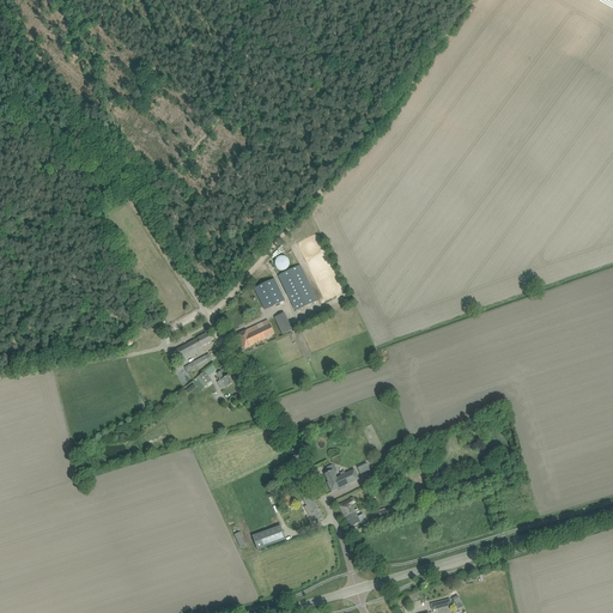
[(278,258),(277,259),(275,260),(275,261),(274,261),(274,262),(274,263),(274,265),(274,266),(275,266),(275,267),(277,268),(278,269),(279,271),(280,271),(281,271),(283,271),(284,271),(285,271),(285,269),(286,269),(287,269),(287,268),(289,267),(289,266),(290,265),(290,263),(290,262),(289,261),(289,260),(287,259),(287,258),(286,258),(285,258),(285,256),(284,256),(283,256),(281,256),(280,256),(279,256),(278,258)]
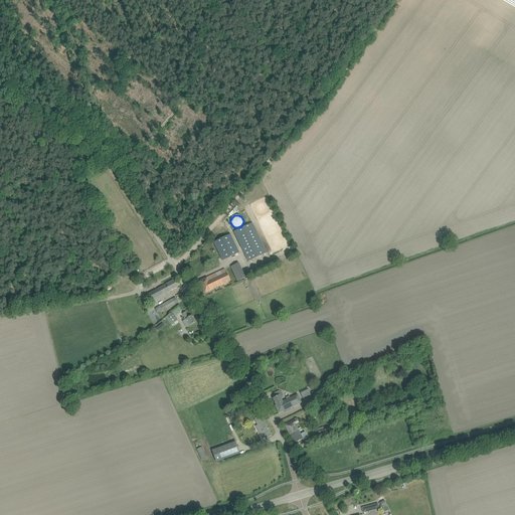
[(251,222),(233,231),(248,262),(267,252),(251,222)]
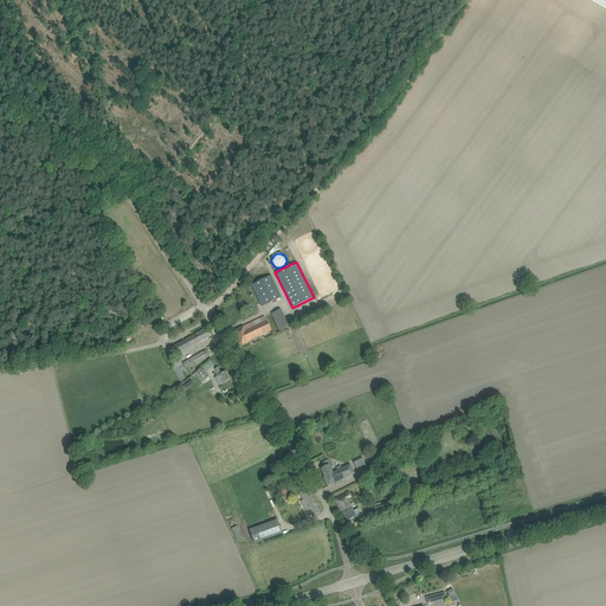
[(251,285),(262,307),(282,297),(271,276),(251,285)]
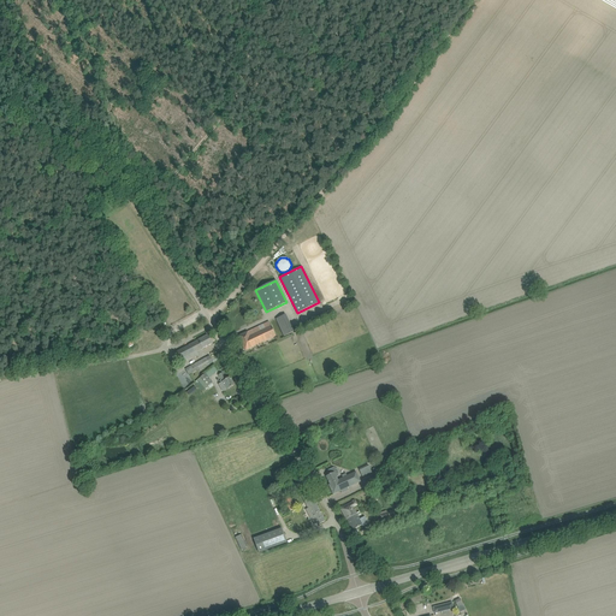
[(294,332),(285,314),(276,319),(283,337),(294,332)]
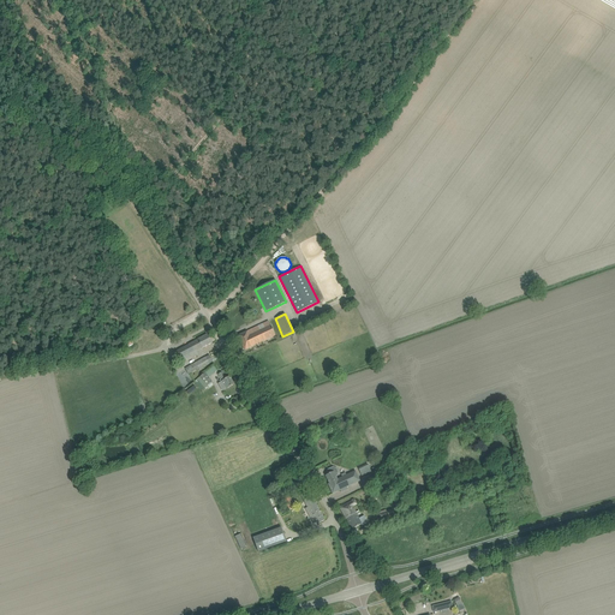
[(275,335),(273,330),(268,321),(238,335),(244,350),(264,340),(275,335)]
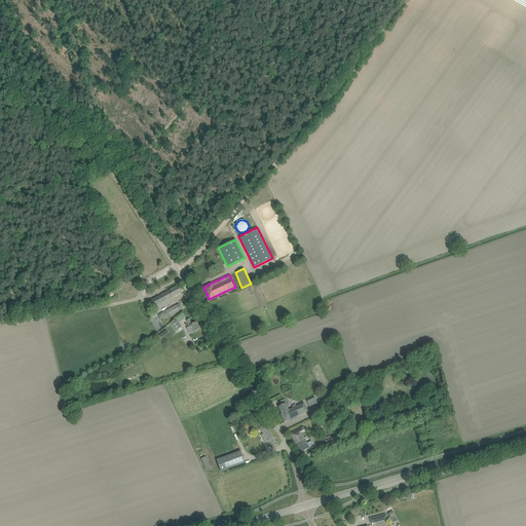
[(177,287),(173,289),(149,301),(154,311),(168,303),(167,301),(173,298),(181,294),(177,287)]
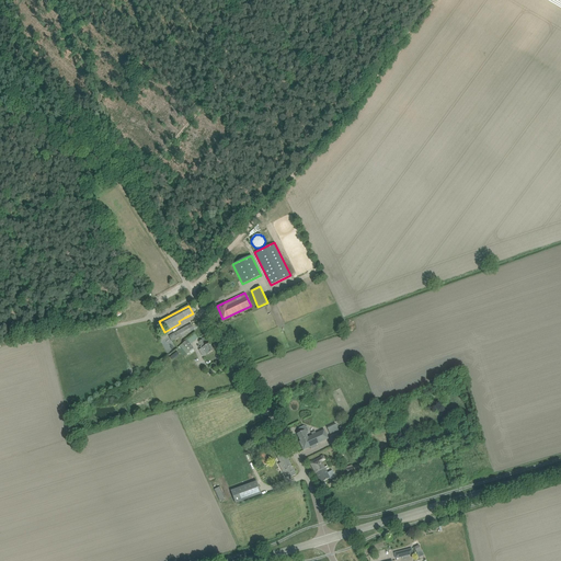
[(186,336),(185,334),(191,331),(187,325),(169,336),(172,342),(181,336),(182,339),(186,336)]
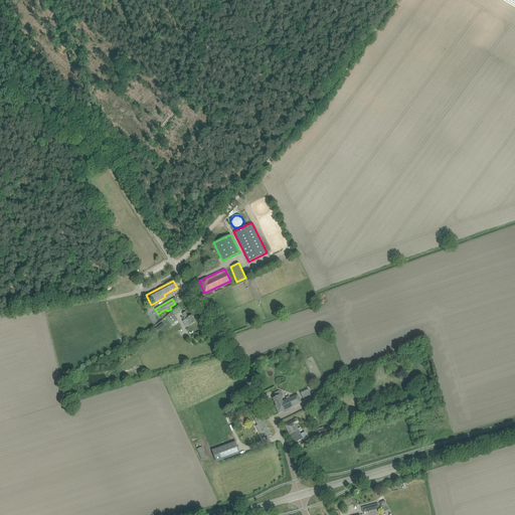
[(177,320),(174,316),(182,310),(179,306),(167,316),(173,323),(177,320)]
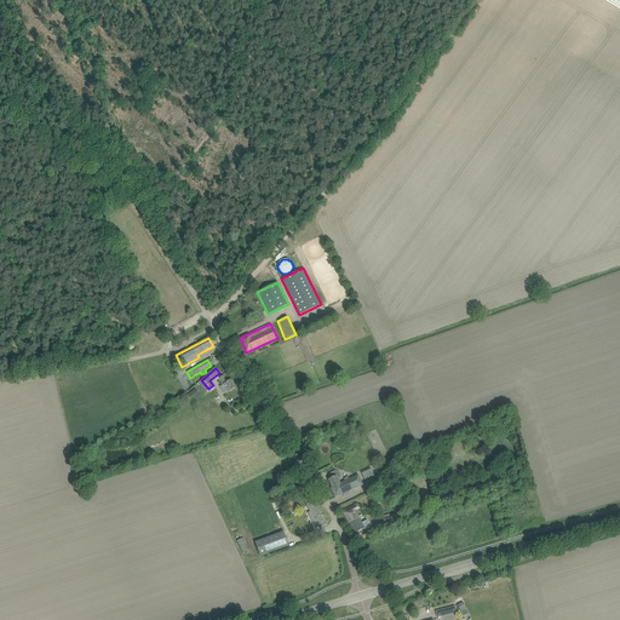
[(229,392),(231,391),(236,388),(231,379),(228,382),(224,375),(219,378),(229,392)]
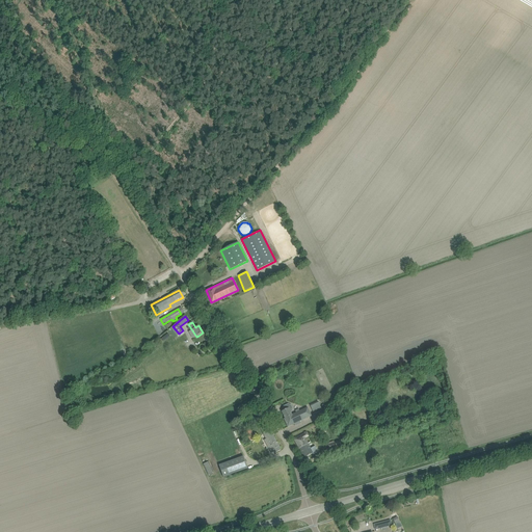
[(312,409),(320,405),(318,401),(310,405),(312,409)]
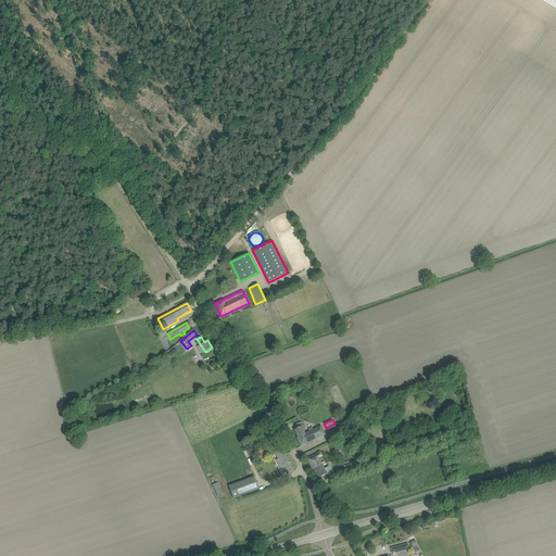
[(301,446),(307,443),(308,445),(314,442),(314,441),(326,436),(321,426),(305,433),(304,430),(305,430),(306,427),(304,424),(302,422),(301,422),(297,425),(298,428),(294,430),(298,438),(297,438),(301,446)]
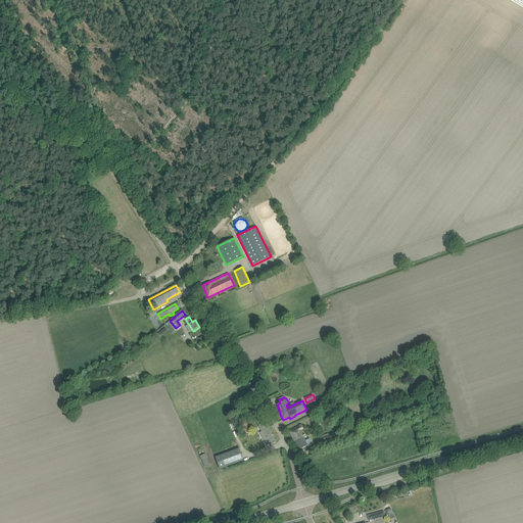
[(271,445),(272,444),(276,442),(268,427),(269,427),(264,417),(259,419),(255,422),(262,432),(263,431),(267,439),(264,440),(267,445),(270,443),(271,445)]
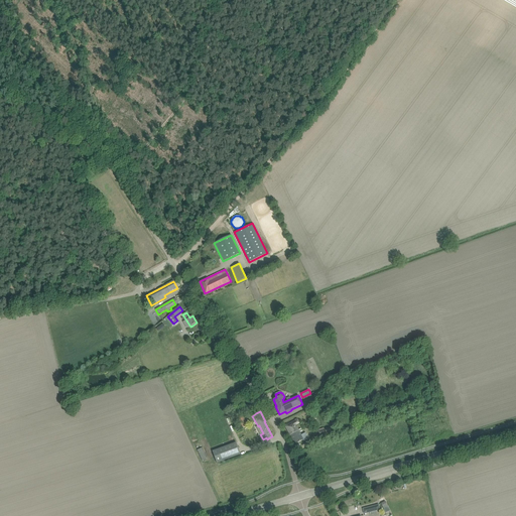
[(237,418),(238,420),(243,428),(248,425),(244,418),(243,416),(237,418)]
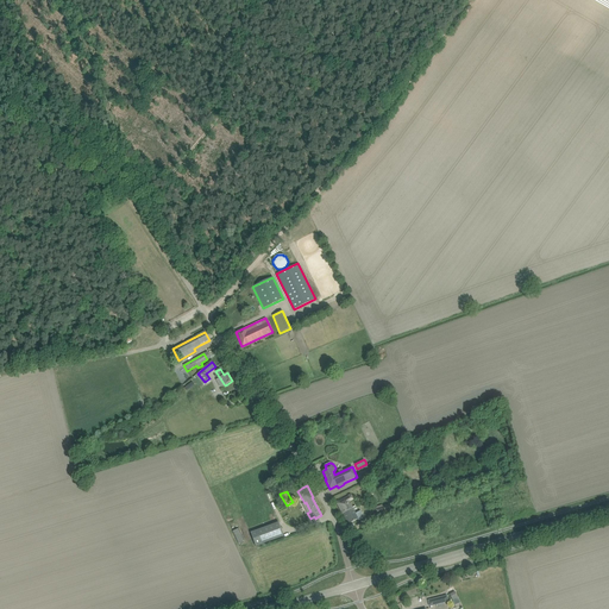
[(349,525),(355,521),(362,518),(351,500),(352,498),(350,495),(337,502),(349,525)]
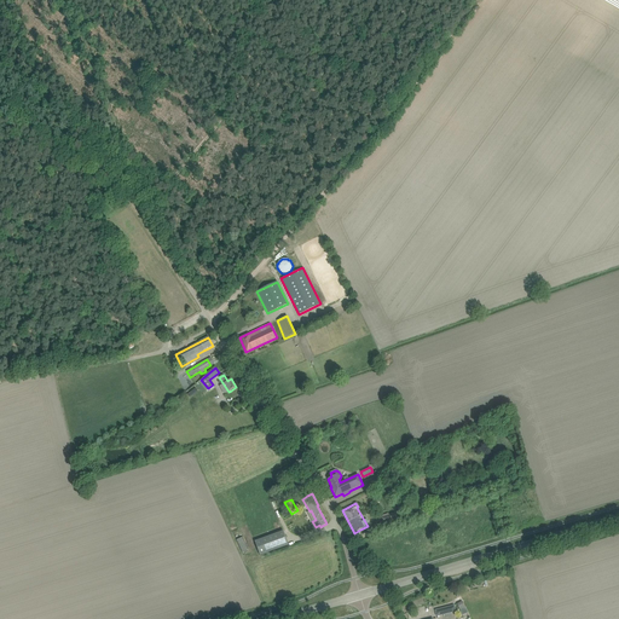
[(397,519),(394,513),(388,515),(388,514),(381,516),(383,524),(397,519)]
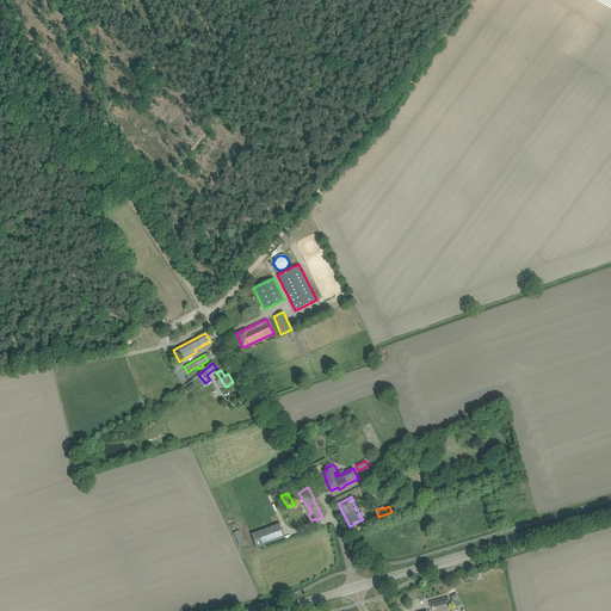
[(279,524),(251,535),(257,548),(284,538),(279,524)]
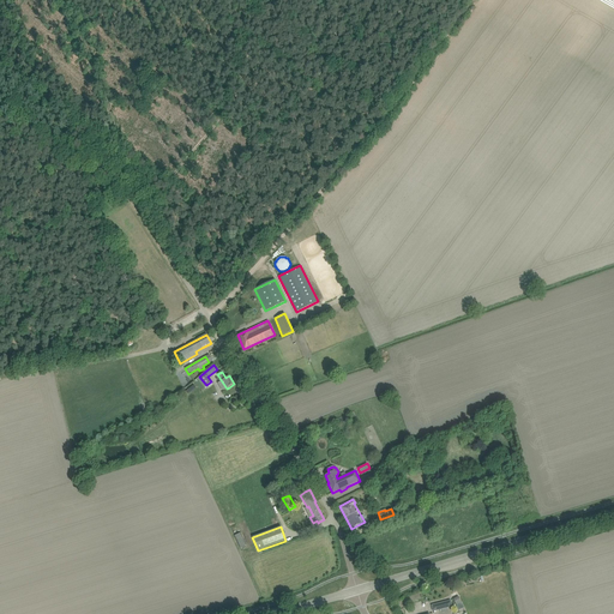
[(234,536),(241,548),(247,546),(240,533),(234,536)]
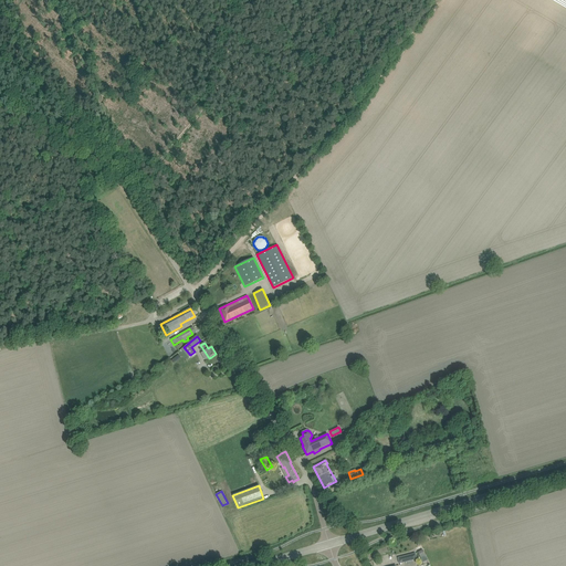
[(416,554),(409,555),(398,558),(399,564),(410,561),(417,559),(416,554)]
